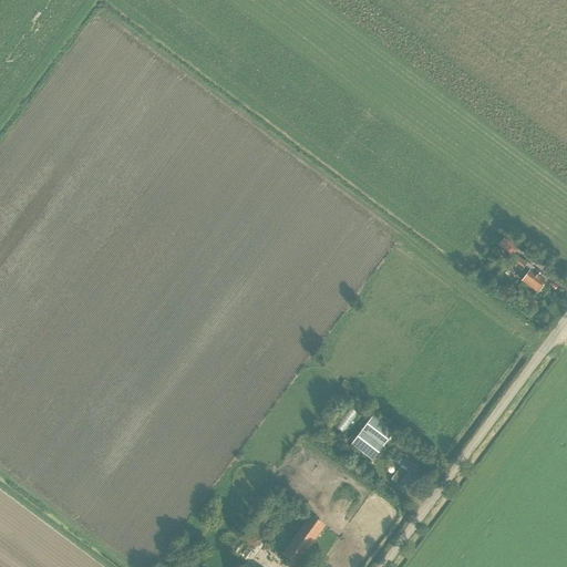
[(505,237),(498,245),(513,256),(519,248),(505,237)]
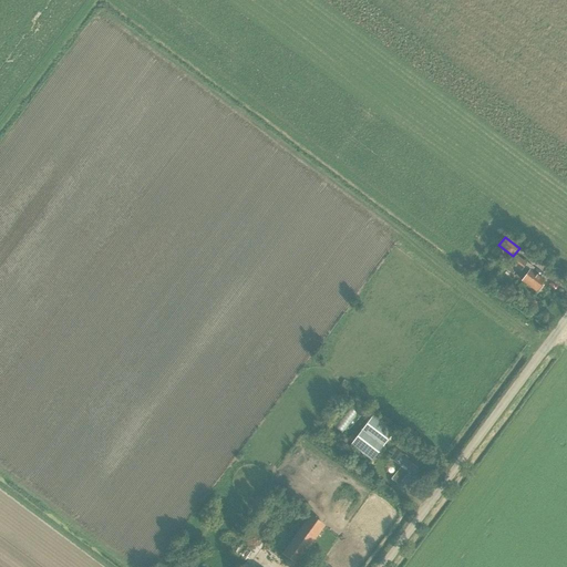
[(537,292),(545,280),(525,266),(527,264),(517,257),(512,264),(522,271),(522,270),(526,274),(522,281),(537,292)]
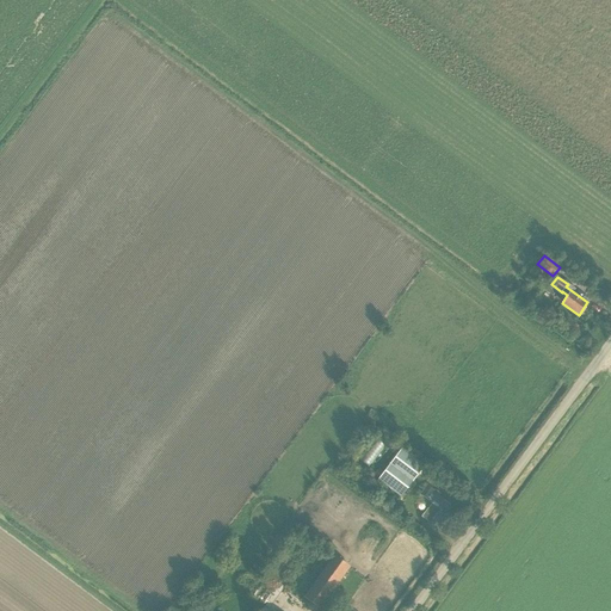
[(402,497),(426,466),(402,448),(378,480),(402,497)]
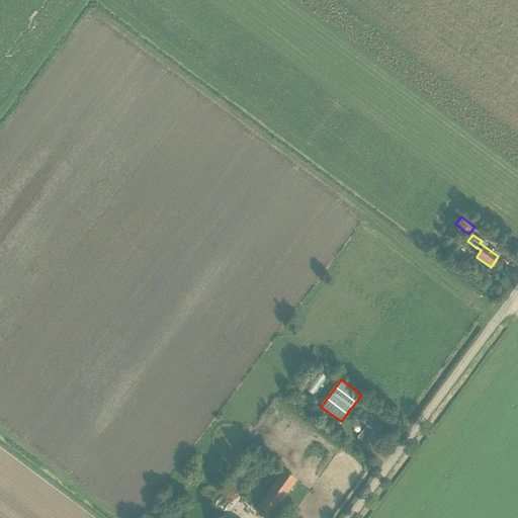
[(383,428),(368,417),(369,416),(363,411),(357,419),(366,427),(358,438),(372,449),(381,437),(378,435),(383,428)]
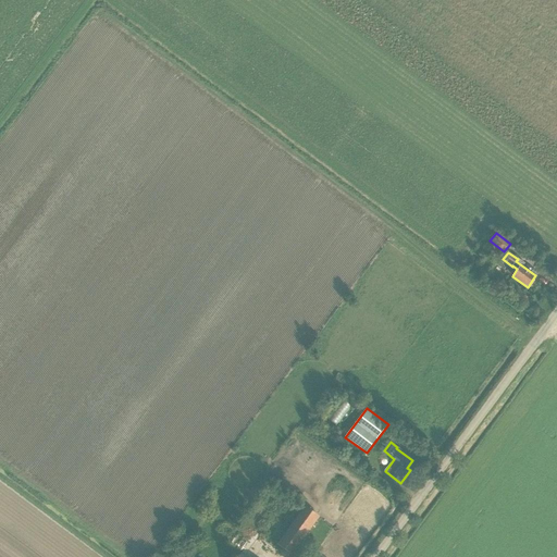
[(277,544),(293,555),(320,517),(305,505),(277,544)]
